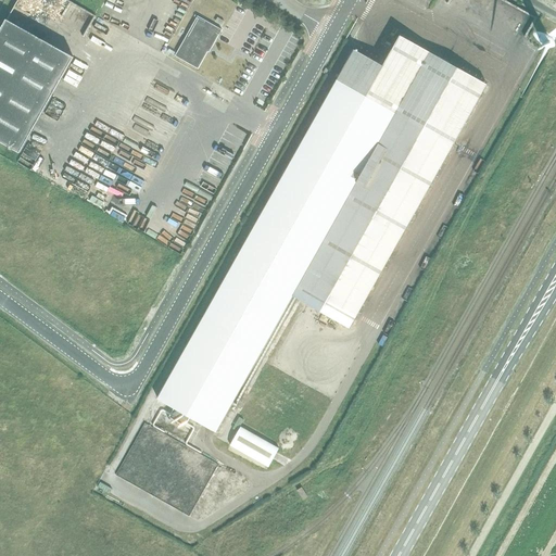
[(95,11),(90,22),(93,23),(91,29),(100,33),(102,27),(103,28),(109,15),(95,11)]
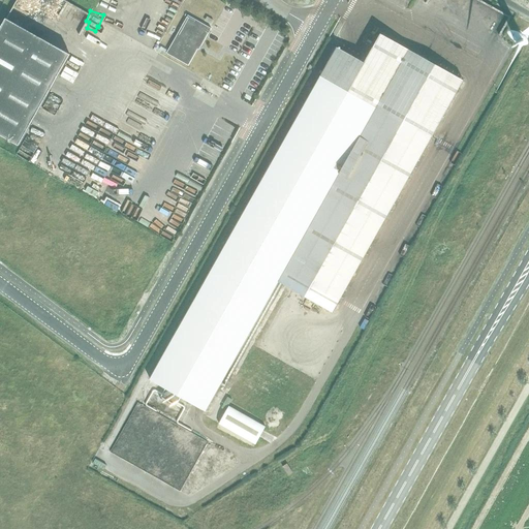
[(180,29),(166,54),(188,65),(197,50),(198,49),(200,44),(201,44),(211,28),(188,16),(180,29)]
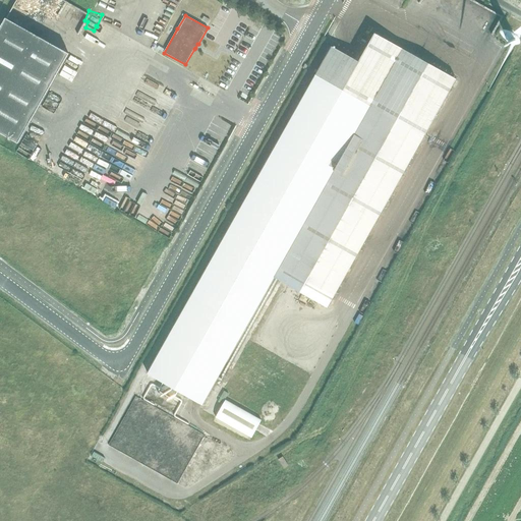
[(104,18),(102,21),(111,26),(113,22),(104,18)]
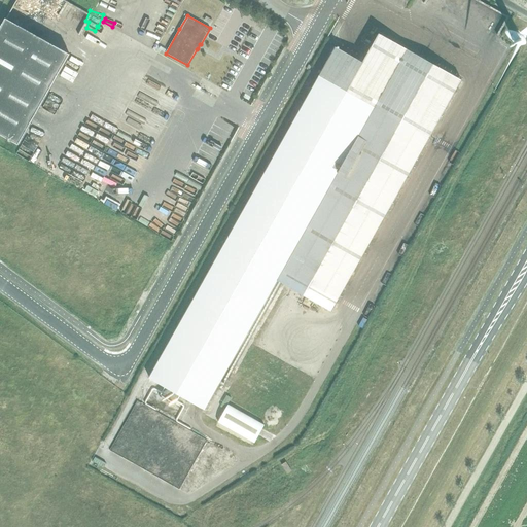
[(7,20),(0,31),(0,134),(19,145),(70,55),(7,20)]
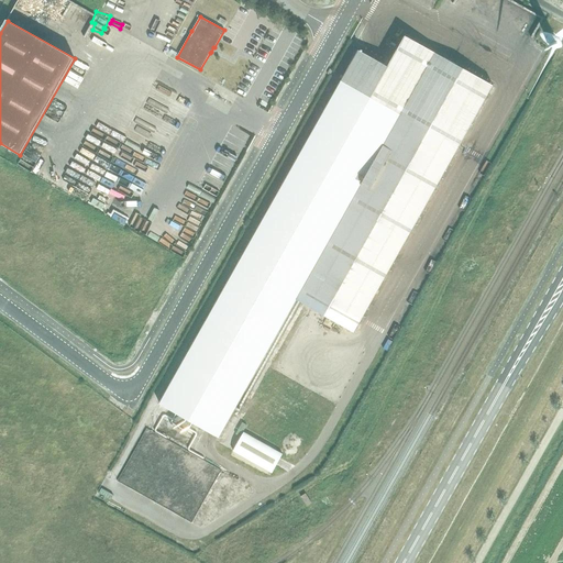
[(548,37),(547,39),(547,40),(548,41),(548,42),(549,43),(550,44),(551,44),(553,44),(554,43),(555,42),(555,41),(556,40),(556,39),(555,37),(555,36),(554,35),(553,34),(552,34),(550,34),(549,35),(548,36),(548,37)]
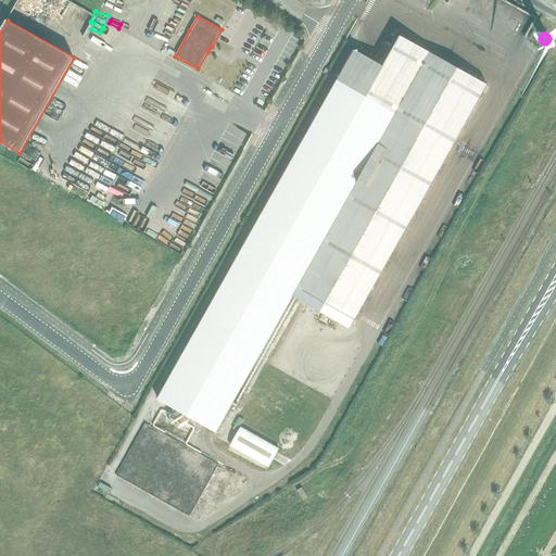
[(337,81),(158,399),(174,408),(168,417),(185,426),(189,417),(202,424),(215,431),(216,432),(228,409),(293,297),(305,303),(350,328),(358,313),(487,85),(400,36),(383,66),(354,50),(337,81)]
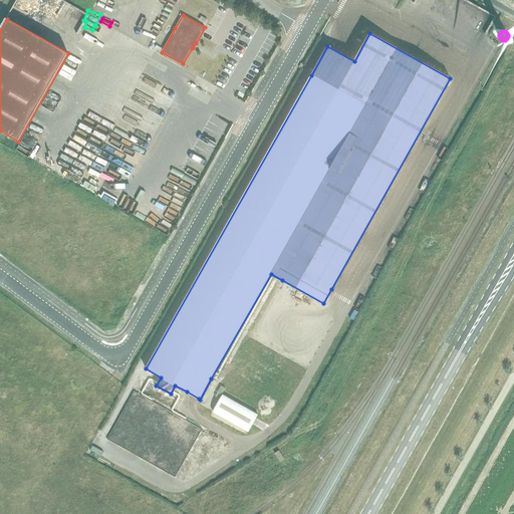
[(137,84),(134,91),(143,94),(146,87),(137,84)]
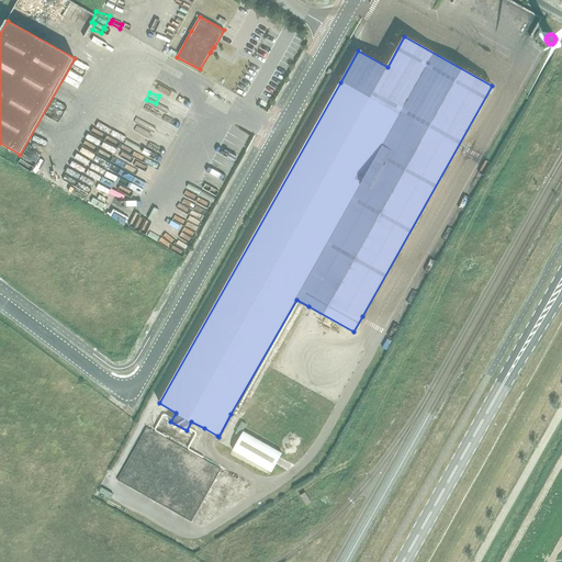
[(57,117),(64,107),(52,101),(46,112),(57,117)]
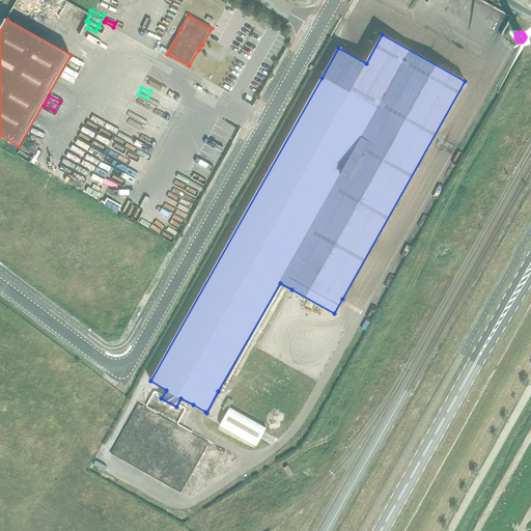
[(159,98),(157,101),(165,106),(167,103),(159,98)]
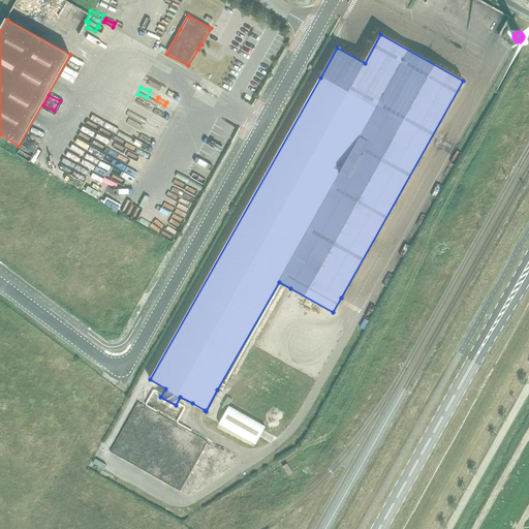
[(215,145),(217,146),(229,121),(220,117),(214,129),(206,147),(212,150),(215,145)]
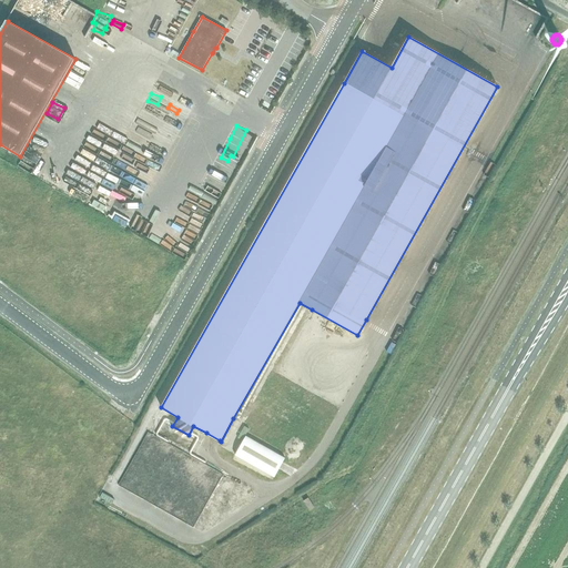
[(134,148),(139,137),(125,132),(121,142),(134,148)]
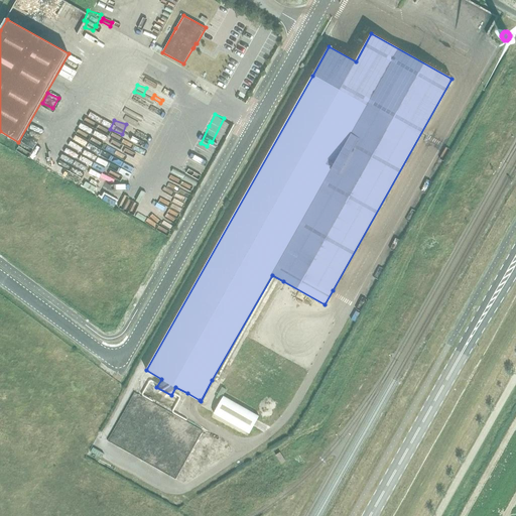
[(92,126),(105,131),(107,126),(94,121),(92,126)]
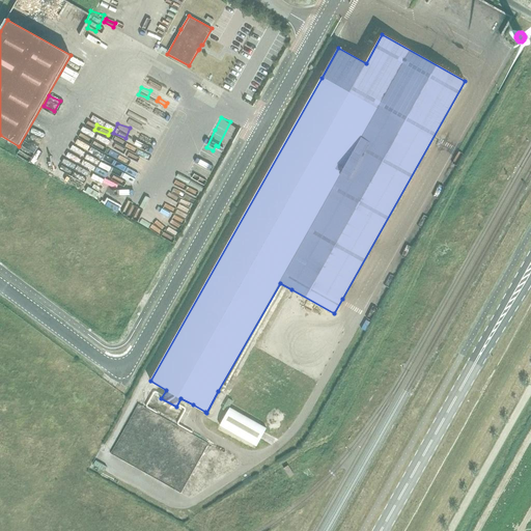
[(87,145),(98,152),(103,143),(92,136),(87,145)]
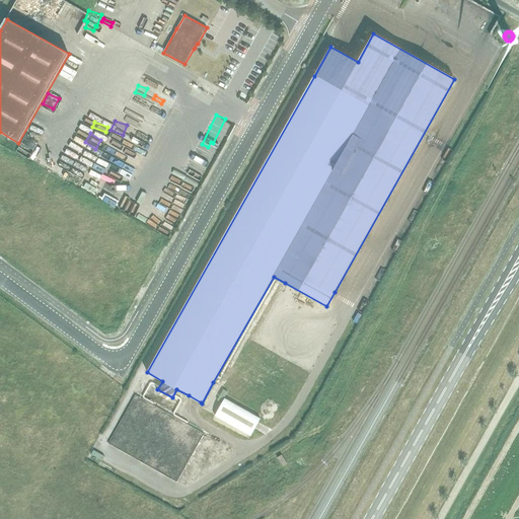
[(97,151),(94,157),(106,163),(109,157),(97,151)]
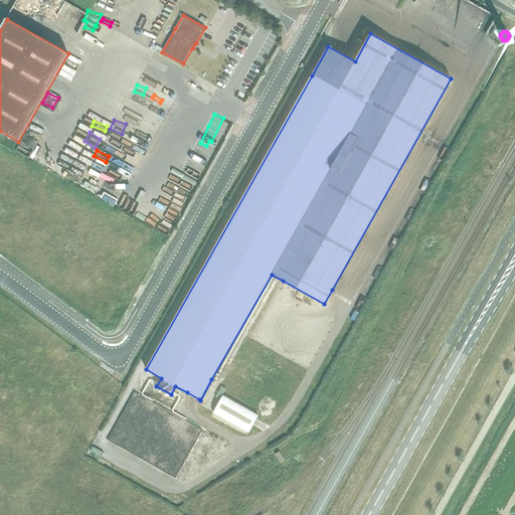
[(82,169),(86,163),(74,157),(71,163),(82,169)]
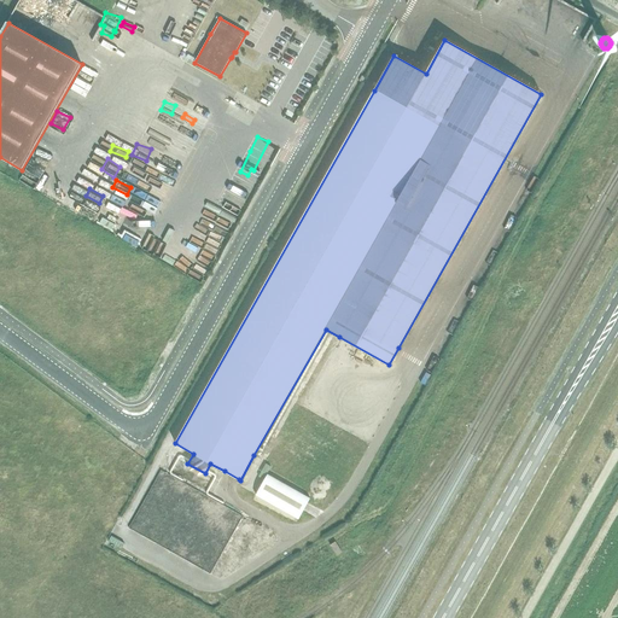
[(152,208),(159,197),(146,188),(139,199),(152,208)]
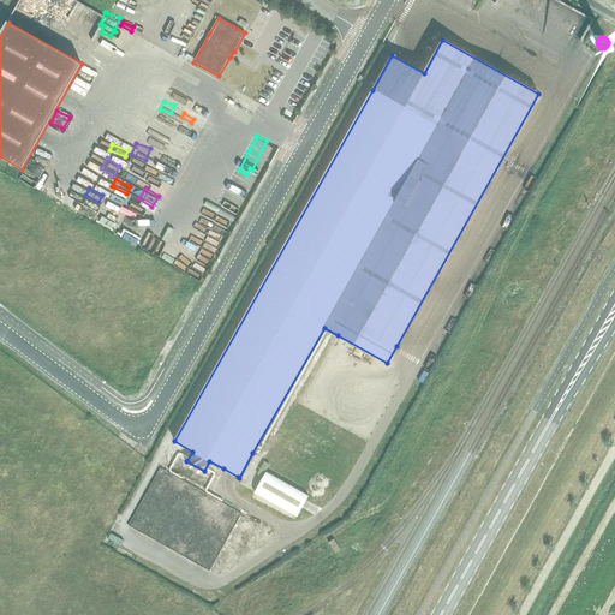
[(103,206),(118,212),(123,199),(108,192),(103,206)]
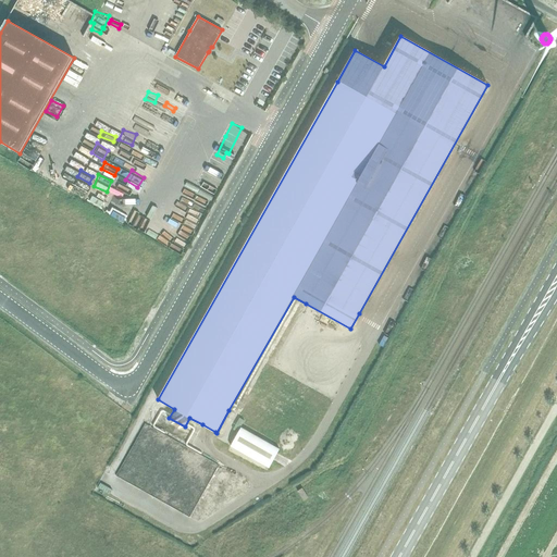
[(83,194),(86,187),(79,184),(76,190),(83,194)]
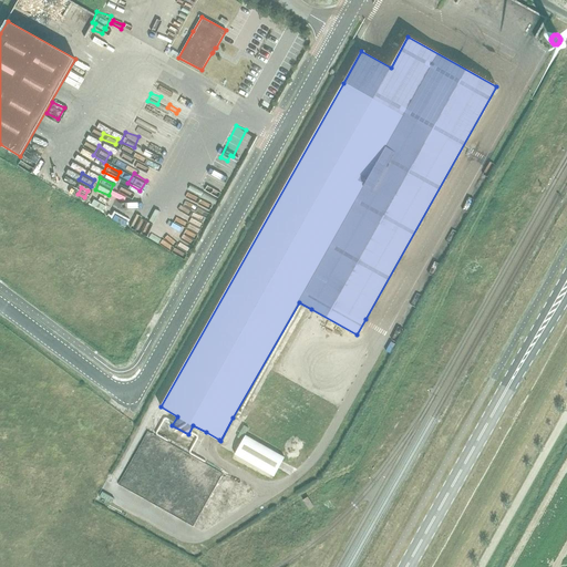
[(191,206),(188,210),(203,218),(205,214),(191,206)]
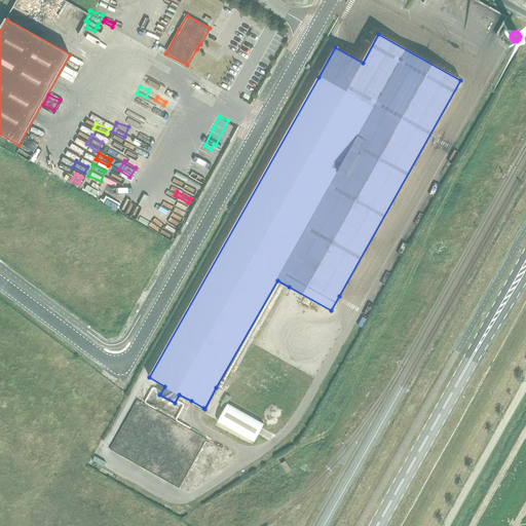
[(156,201),(151,212),(163,217),(168,208),(156,201)]
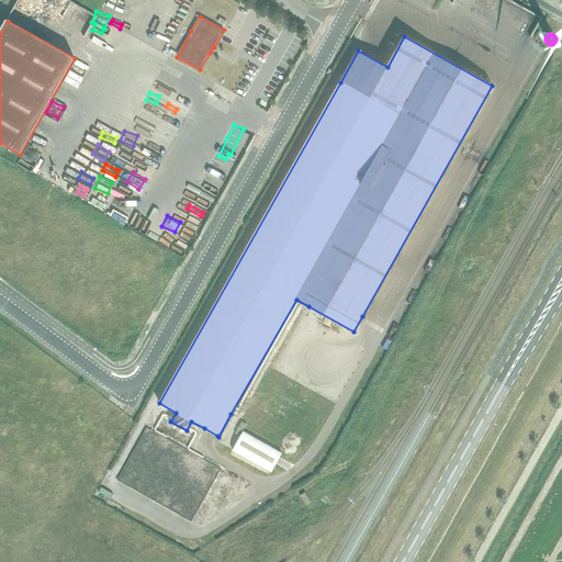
[(244,431),(233,450),(271,472),(276,464),(280,457),(282,453),(244,431)]
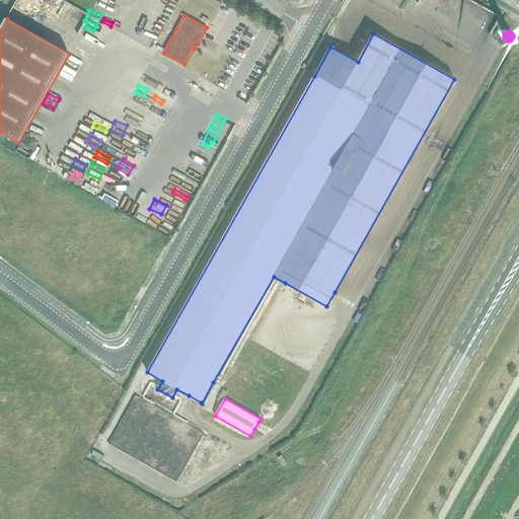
[(217,447),(223,436),(218,433),(212,445),(217,447)]
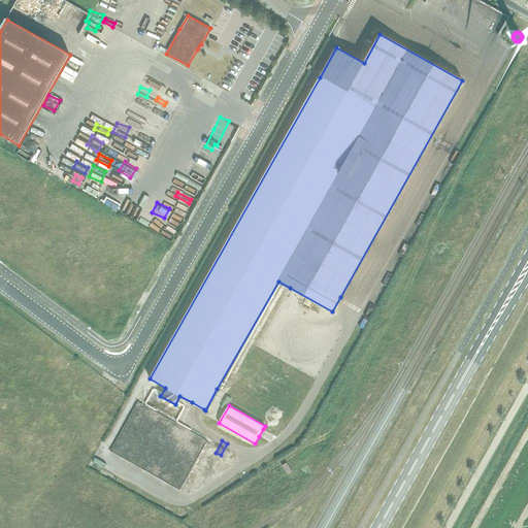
[(292,471),(287,463),(282,465),(288,474),(292,471)]
